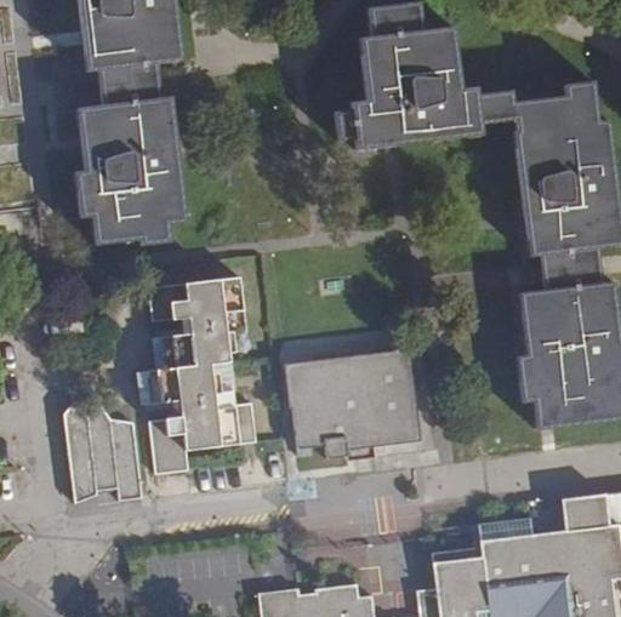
[(77,0),(86,70),(96,69),(100,106),(77,109),(84,171),(75,172),(81,217),(90,217),(92,244),(142,236),(143,245),(169,241),(166,223),(187,221),(172,96),(159,97),(154,62),(180,58),(171,0),(77,0)]
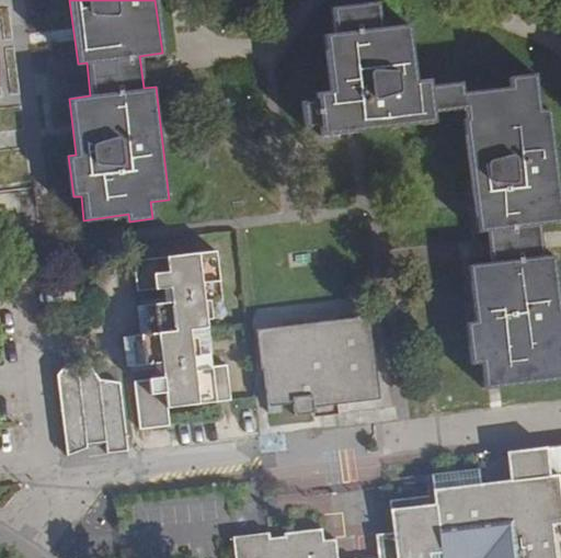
[(321,124),(323,135),(437,121),(436,112),(466,109),(467,120),(464,120),(478,232),(488,231),(490,250),(491,263),(470,266),(477,321),(468,322),(473,365),(482,364),(484,388),(560,378),(560,298),(556,254),(546,257),(545,243),(541,226),(560,223),(560,208),(549,107),(539,109),(534,70),(508,75),(510,84),(465,90),(464,79),(433,83),(432,75),(415,77),(410,24),(381,27),(378,1),(333,7),(336,33),(327,34),(333,88),(317,90),(318,99),(301,101),(305,127),(321,124)]
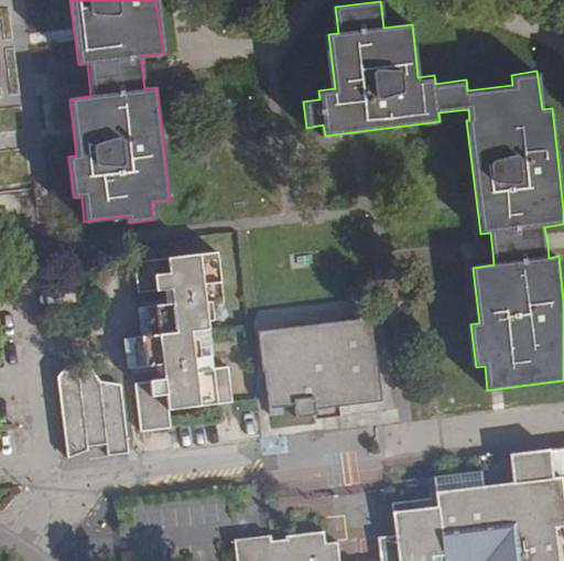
[(214,252),(134,262),(138,290),(170,286),(172,303),(139,308),(142,334),(123,337),(127,366),(163,362),(165,377),(136,381),(141,430),(172,425),(169,407),(232,399),(229,368),(215,369),(214,354),(192,357),(188,328),(209,326),(206,300),(220,299),(214,252)]
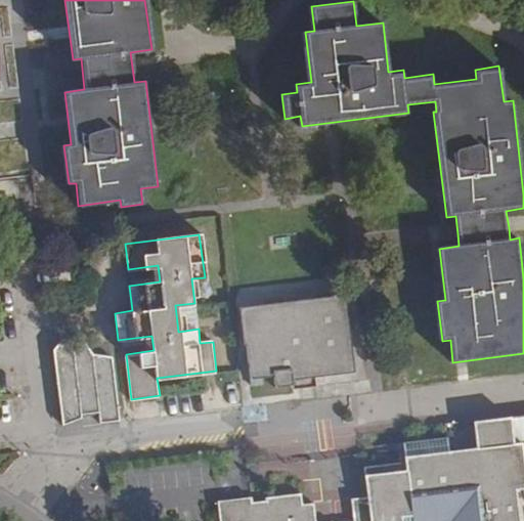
[(345,296),(239,309),(245,345),(263,343),(266,371),(273,370),(275,388),(293,386),(293,380),(307,378),(354,373),(345,296)]
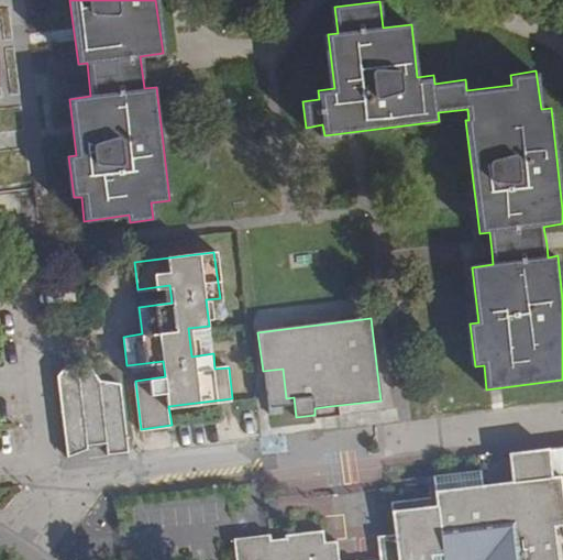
[(107,453),(131,451),(122,383),(102,382),(95,368),(78,379),(68,362),(59,373),(68,454),(85,453),(84,448),(106,445),(107,453)]
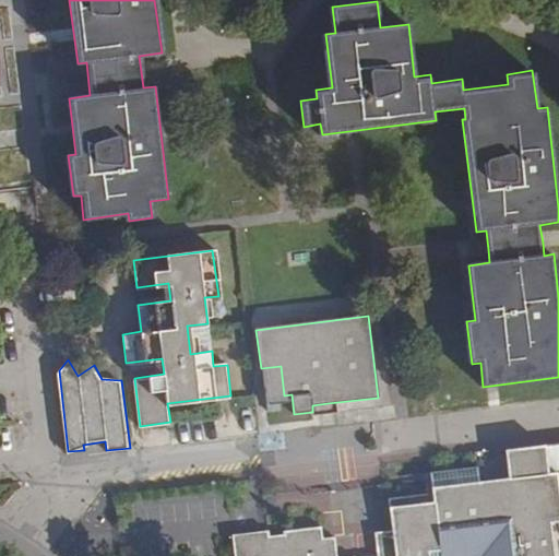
[(558,440),(543,442),(546,474),(558,473),(558,472),(558,440)]
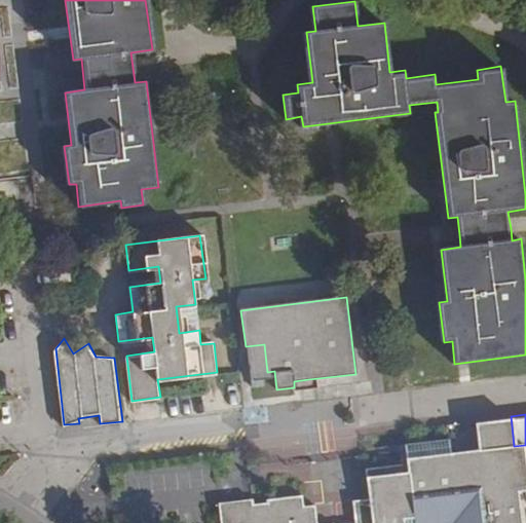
[(448,438),(405,443),(407,462),(368,468),(366,468),(369,495),(369,497),(353,499),(355,522),(333,522),(334,522),(333,522),(317,522),(316,503),(303,506),(303,503),(302,494),(269,498),(269,500),(252,502),(251,497),(219,501),(221,522),(522,522),(519,501),(515,501),(513,489),(525,488),(525,453),(525,445),(514,446),(511,416),(476,421),(479,448),(450,452),(448,438)]
